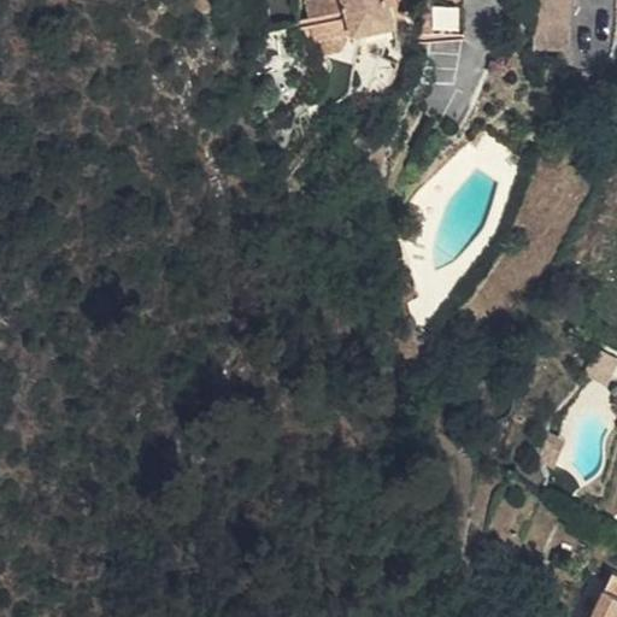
[(311,0),(309,1),(322,40),(344,31),(400,13),(395,0),(311,0)]
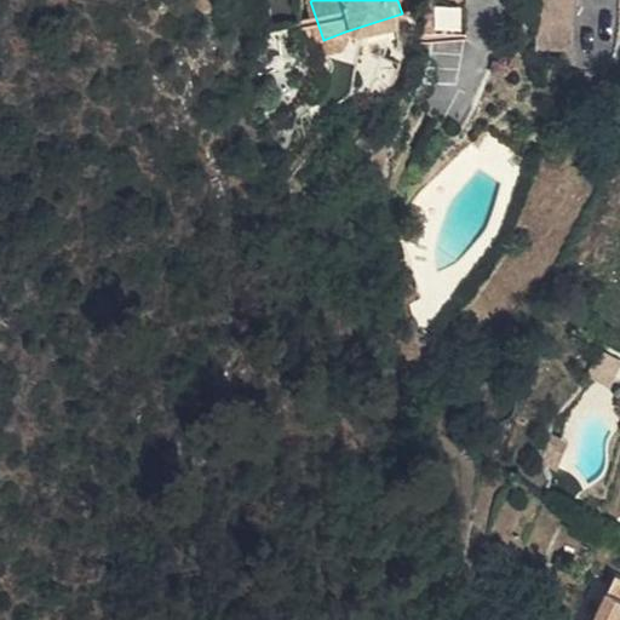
[(468,34),(466,0),(430,0),(432,35),(468,34)]
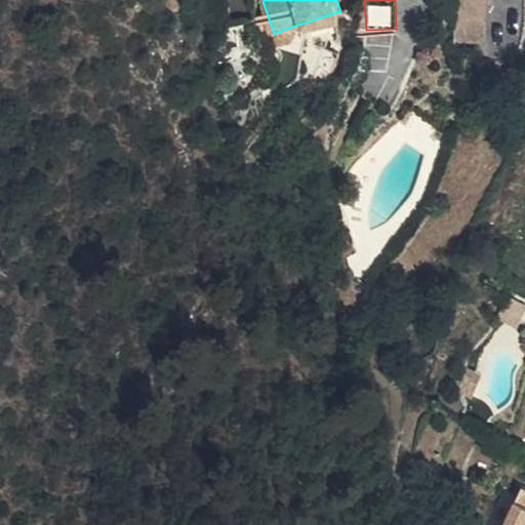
[(490,41),(489,0),(457,0),(458,41),(490,41)]
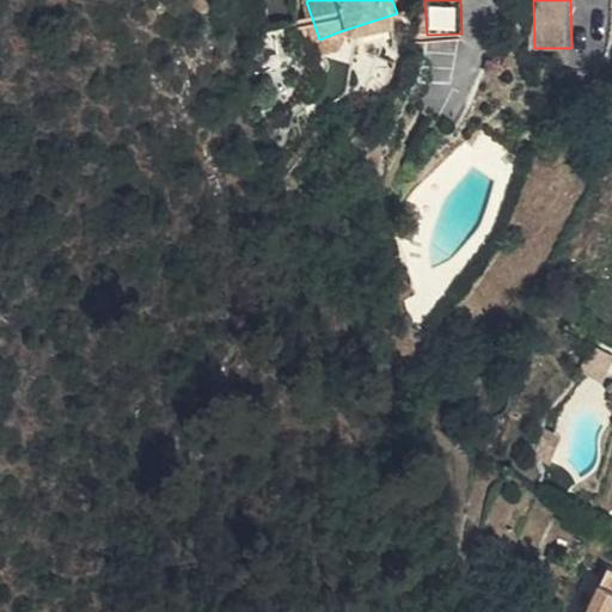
[(313,41),(319,40),(306,1),(300,2),(313,41)]
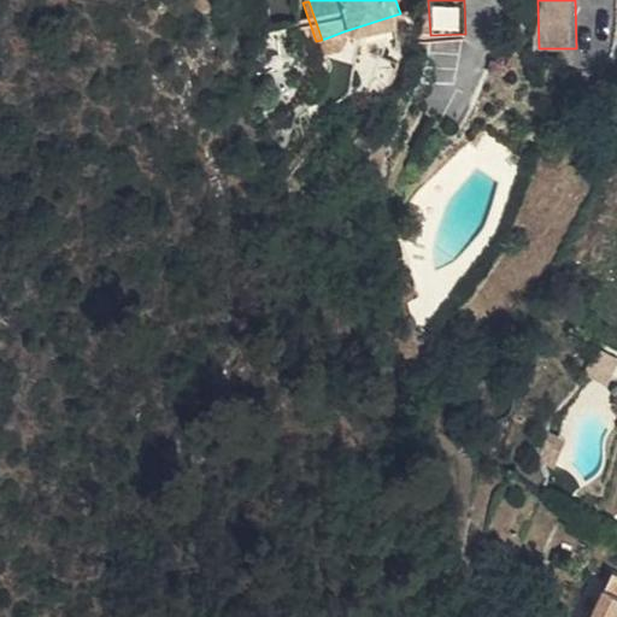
[(346,50),(344,31),(322,40),(323,57),(346,50)]
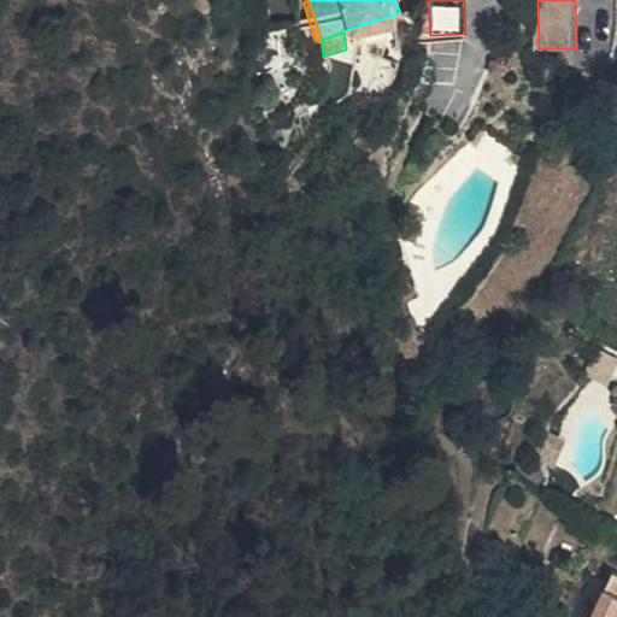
[(544,468),(552,438),(538,434),(528,462),(544,468)]
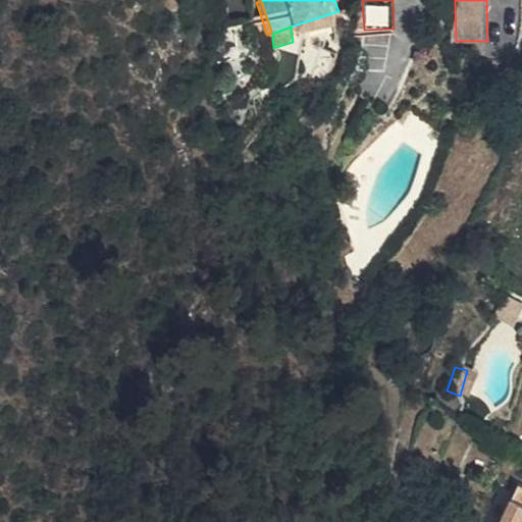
[(521,485),(517,483),(511,497),(521,502),(521,485)]
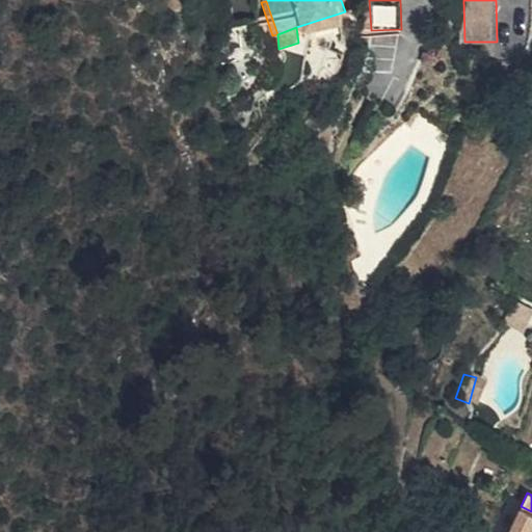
[(531,531),(531,511),(521,506),(508,531),(531,531)]
